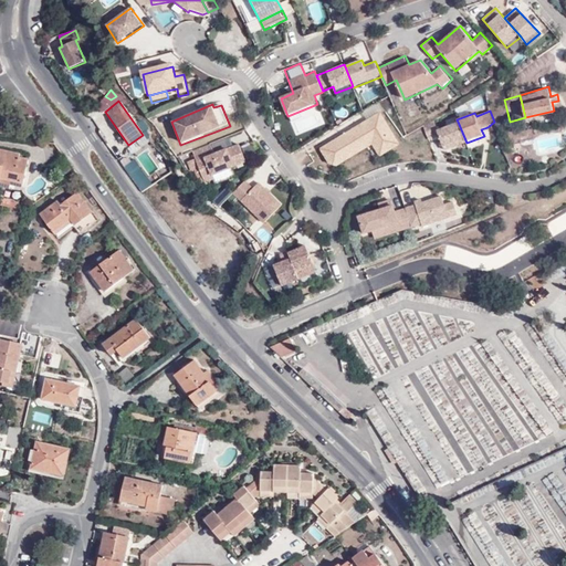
[(341,165),(373,145),(378,154),(392,145),(386,134),(389,132),(381,119),(379,122),(376,117),(369,121),(370,124),(365,127),(364,125),(321,152),(329,166),(337,160),(341,165)]
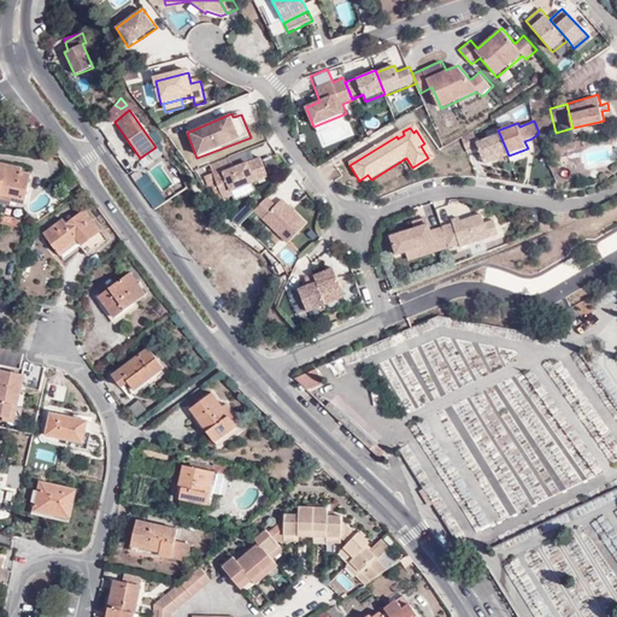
[(477,141),(474,131),(462,136),(466,148),(476,145),(485,165),(509,156),(499,133),(477,141)]
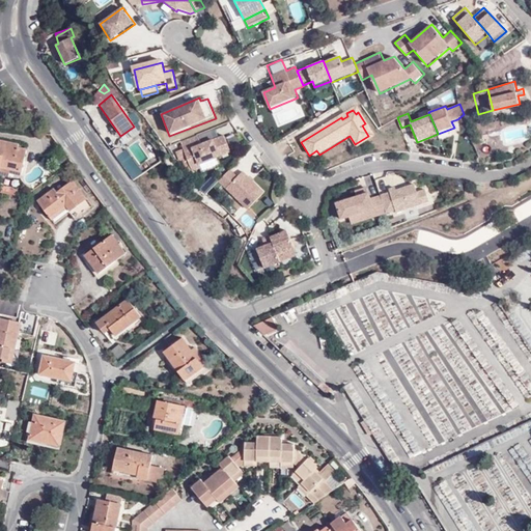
[(356,147),(373,137),(365,123),(362,126),(368,136),(355,144),(356,147)]
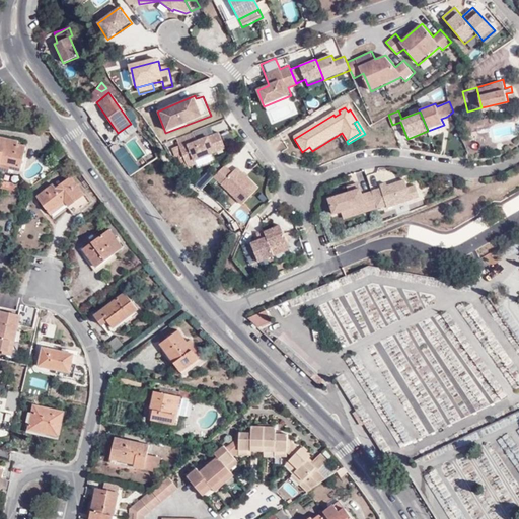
[(224,150),(217,135),(206,140),(207,143),(203,145),(202,142),(196,145),(192,136),(175,143),(188,171),(196,167),(195,164),(224,150)]
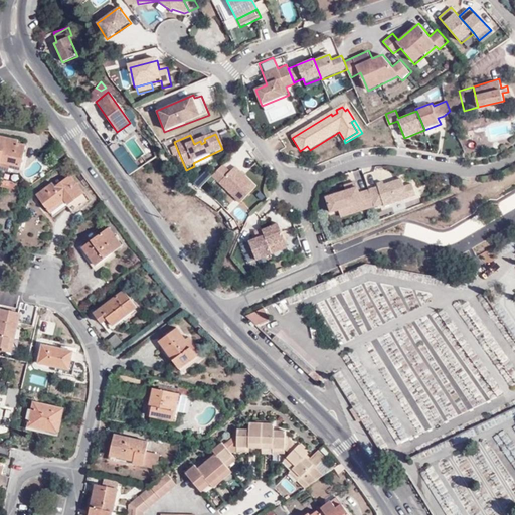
[(26,145),(18,143),(3,140),(4,136),(0,135),(0,161),(21,166),(26,145)]
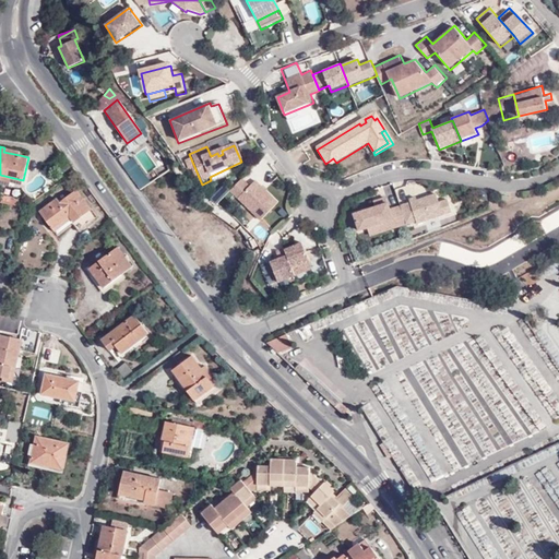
[(232,194),(242,182),(241,181),(229,192),(232,194)]
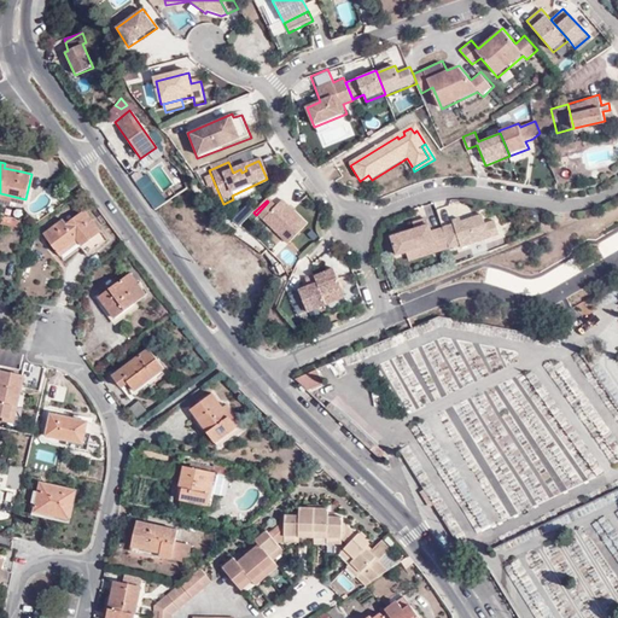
[(307,227),(281,203),(275,209),(268,202),(256,215),(287,246),(307,227)]
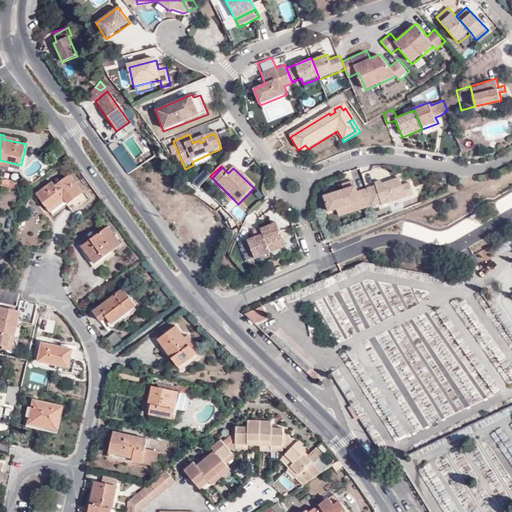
[(90,196),(72,171),(57,183),(54,179),(38,191),(53,212),(69,201),(74,208),(90,196)]
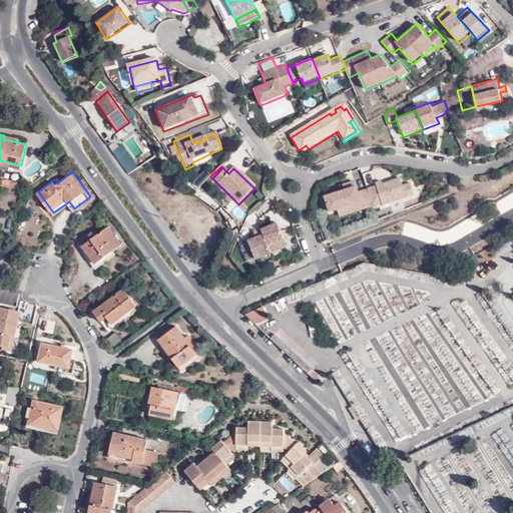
[(376,185),(369,187),(375,206),(383,203),(383,206),(416,195),(411,183),(404,185),(401,178),(384,183),(383,179),(375,182),(376,185)]
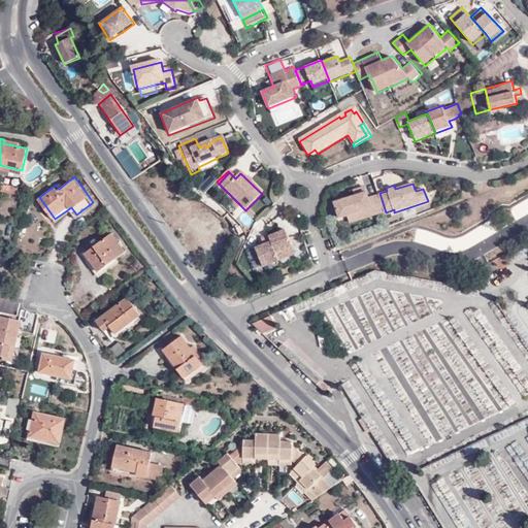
[(355,196),(334,202),(339,220),(372,210),(373,217),(386,212),(380,193),(370,196),(366,185),(353,189),(355,196)]
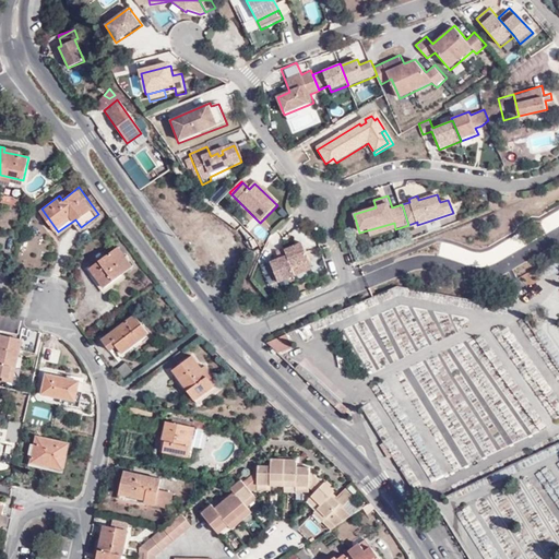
[(134,264),(120,245),(91,266),(106,286),(134,264)]
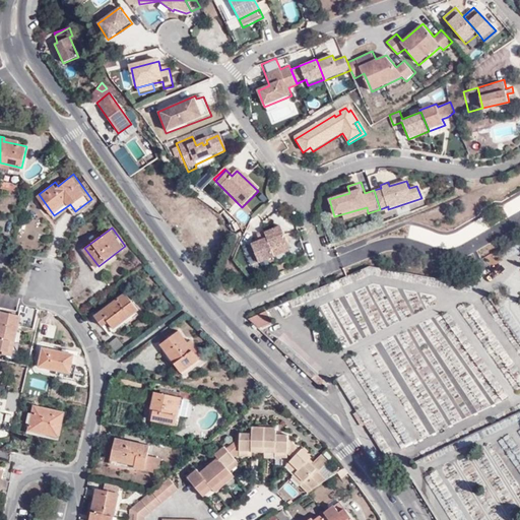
[(279,230),(263,237),(270,253),(286,246),(279,230)]
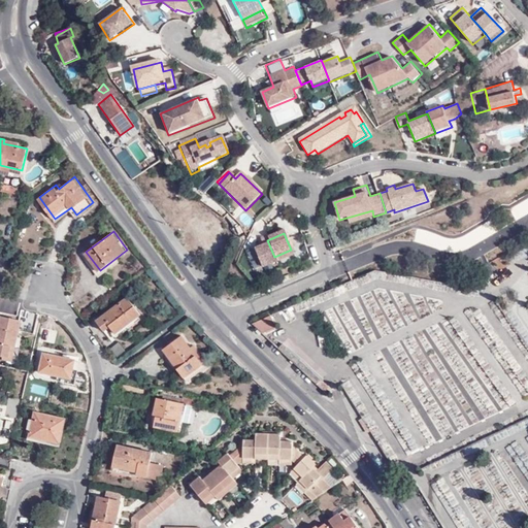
[(266,239),(259,242),(262,250),(255,253),(263,271),(278,264),(274,257),(267,240),(266,239)]
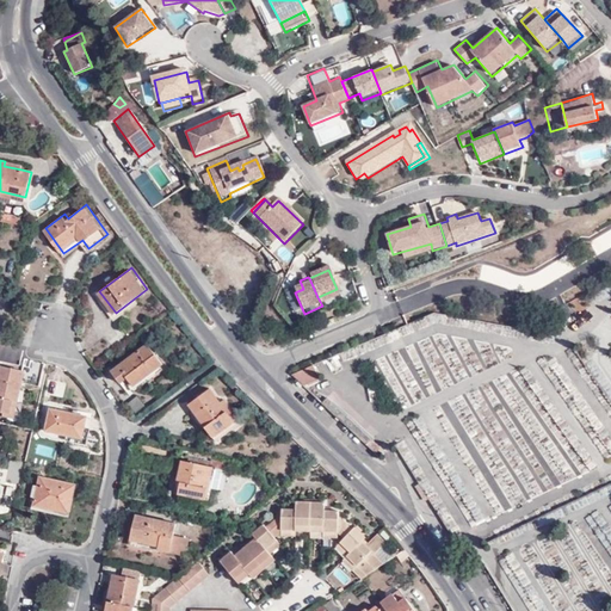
[(551,314),(561,328),(565,325),(557,310),(551,314)]
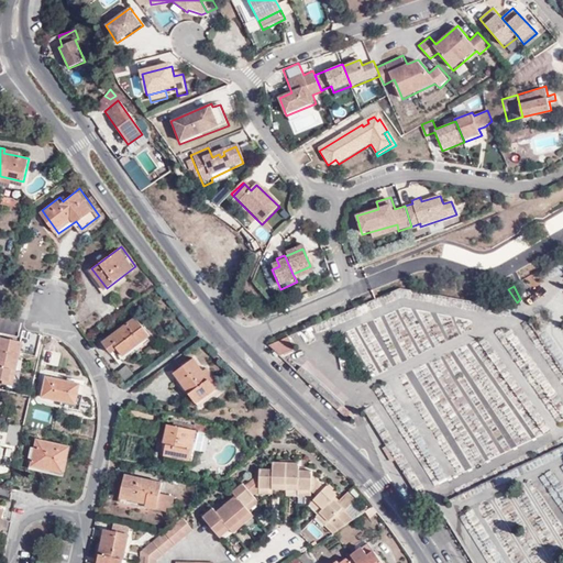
[(514,304),(517,302),(508,289),(501,293),(503,296),(507,297),(508,299),(506,308),(512,308),(514,304)]
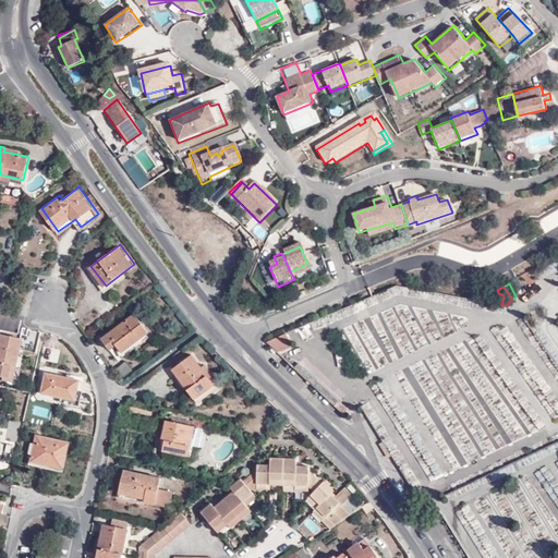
[(150,330),(136,312),(104,336),(112,349),(119,343),(124,351),(150,330)]
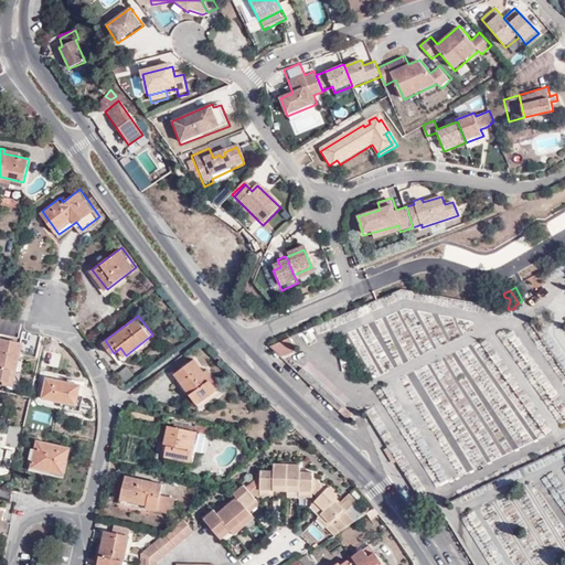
[(25,341),(2,337),(0,344),(0,377),(11,381),(14,370),(18,370),(25,341)]
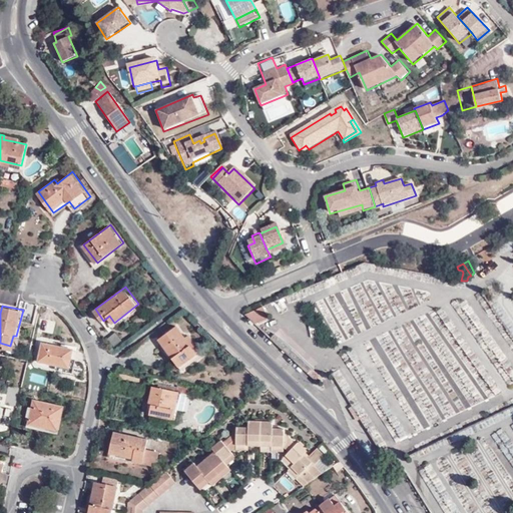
[(246,317),(255,326),(271,319),(266,309),(246,317)]
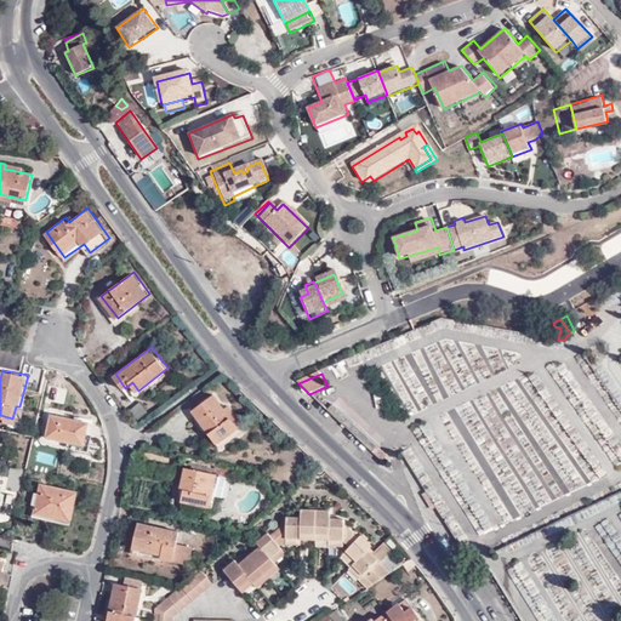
[(218,442),(240,427),(216,393),(194,409),(218,442)]
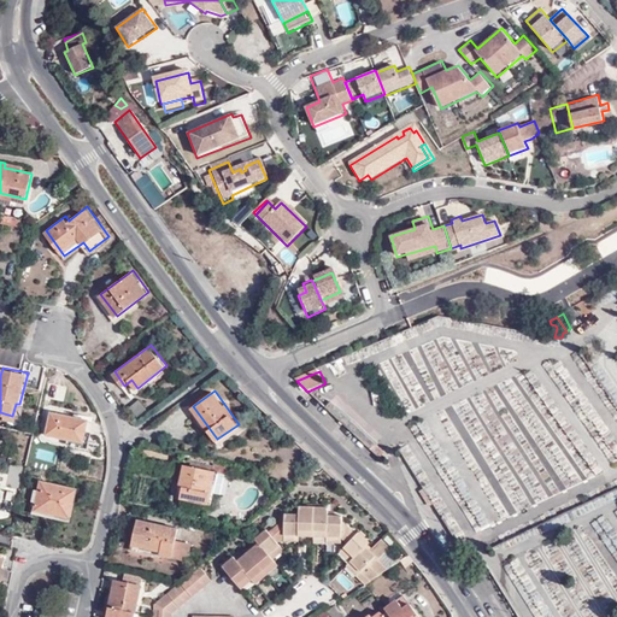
[(90,418),(52,411),(47,433),(86,441),(90,418)]
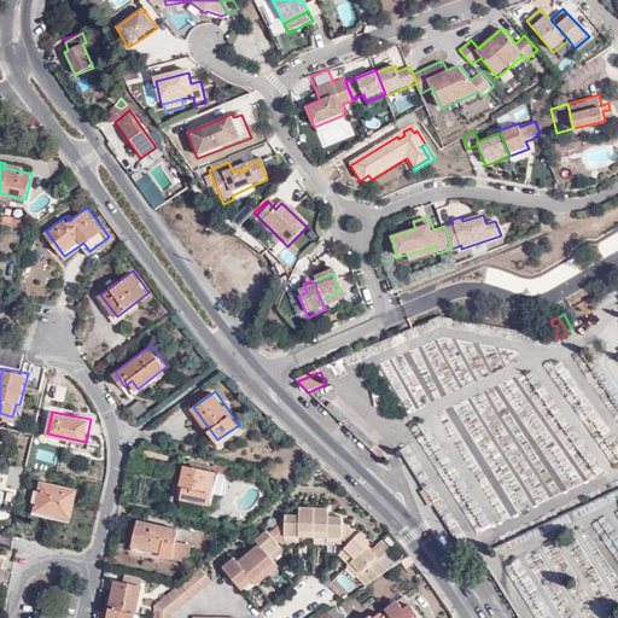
[(182,499),(209,505),(211,493),(208,493),(211,472),(214,472),(215,467),(210,466),(210,471),(198,468),(199,464),(193,462),(192,467),(186,466),(182,483),(185,484),(185,488),(182,499)]
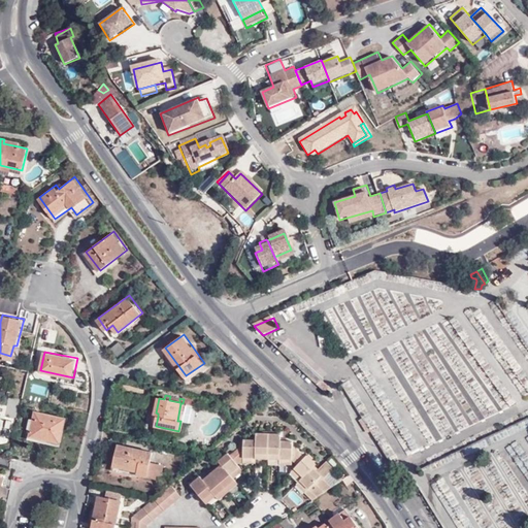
[(182,431),(188,400),(184,399),(183,403),(180,403),(177,421),(180,421),(178,431),(182,431)]
